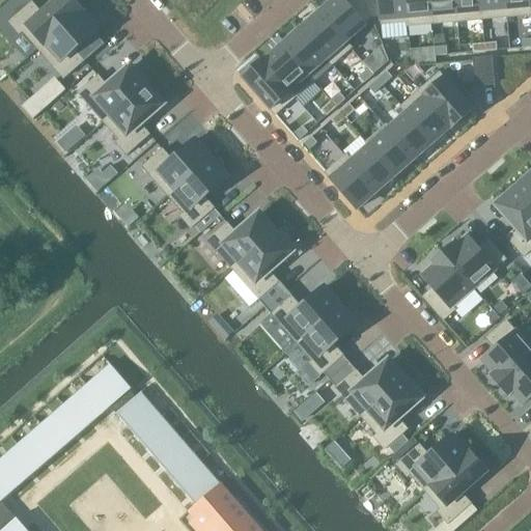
[(29,0),(10,0),(0,9),(0,10),(10,22),(32,3),(29,0)]
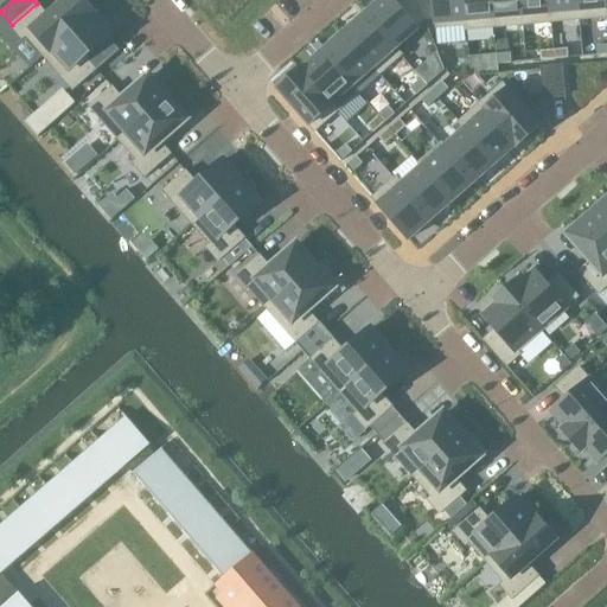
[(12,25),(11,26),(23,40),(26,37),(44,58),(93,16),(94,14),(81,0),(65,0),(48,16),(37,4),(12,25)]
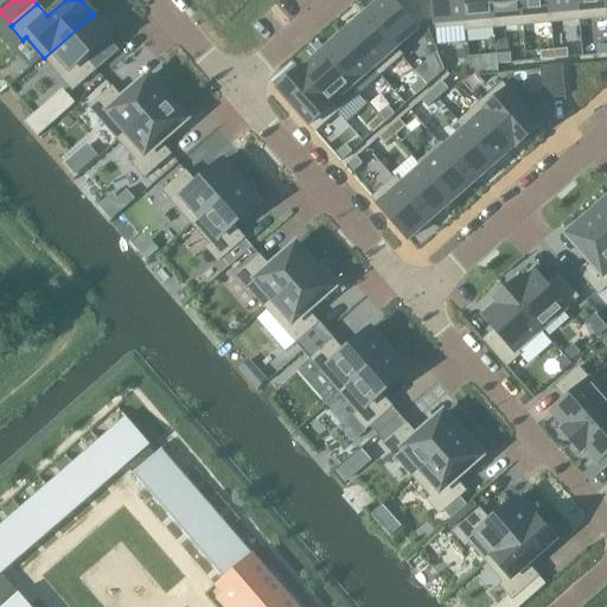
[(390,0),(382,0),(366,14),(396,49),(417,30),(416,29),(425,21),(415,0),(402,0),(396,6),(390,0)]
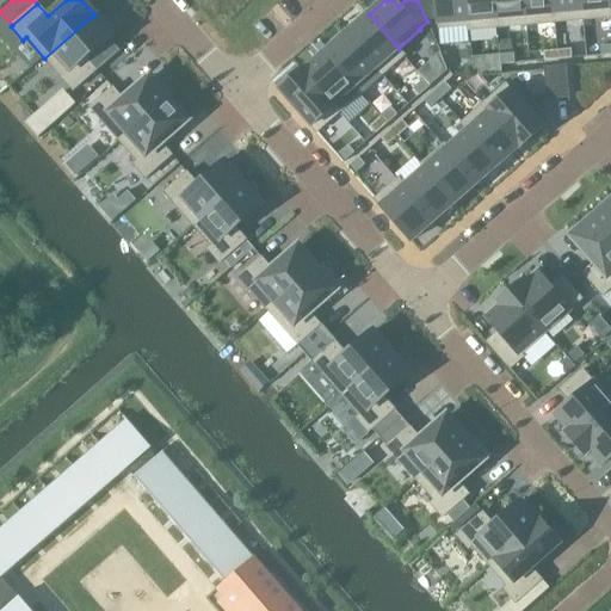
[(418,0),(427,22),(438,20),(439,29),(468,26),(464,0),(418,0)]
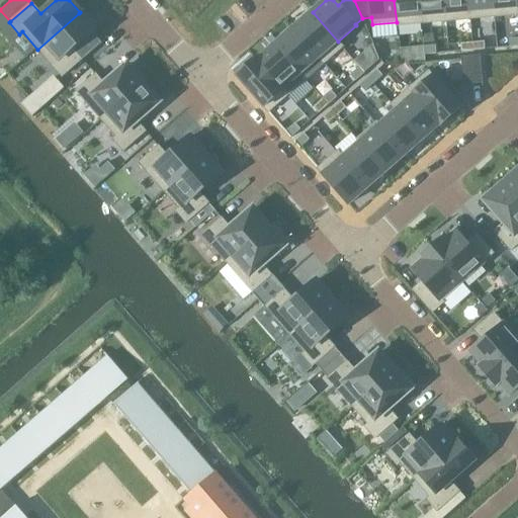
[(420,0),(394,0),(397,22),(397,26),(423,24),(420,0)]
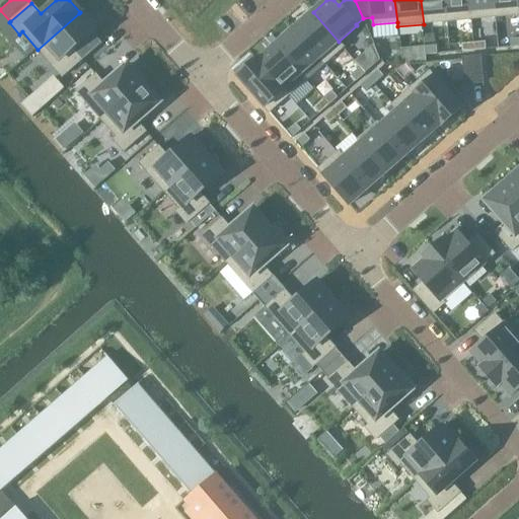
[(445,0),(421,0),(424,24),(448,22),(445,0)]
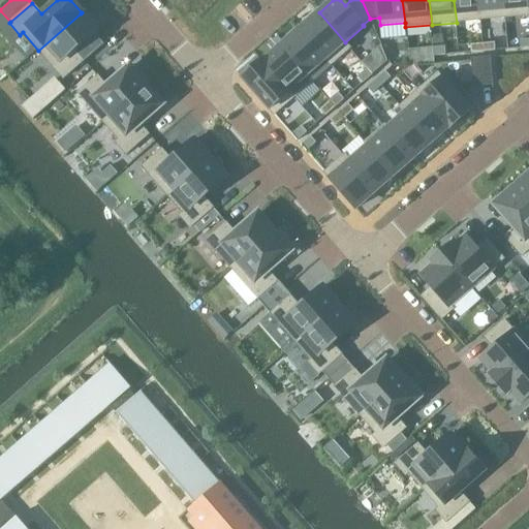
[(478,0),(454,0),(457,23),(475,21),(481,20),(478,0)]
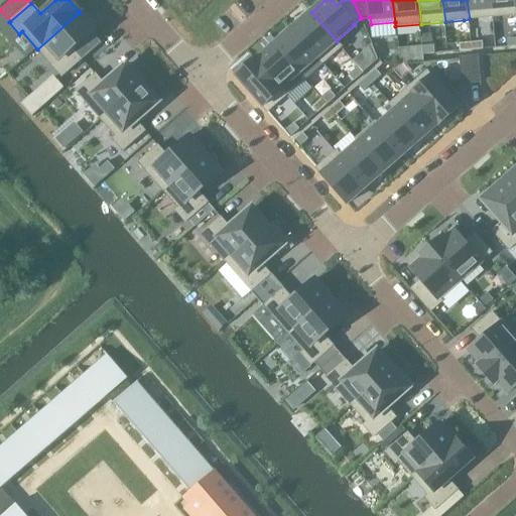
[(491,0),(467,0),(470,19),(494,17),(491,0)]
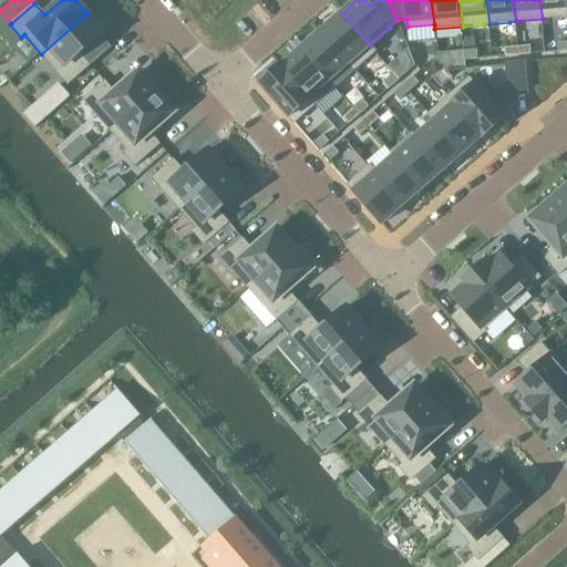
[(566,0),(539,0),(543,19),(566,17),(566,0)]
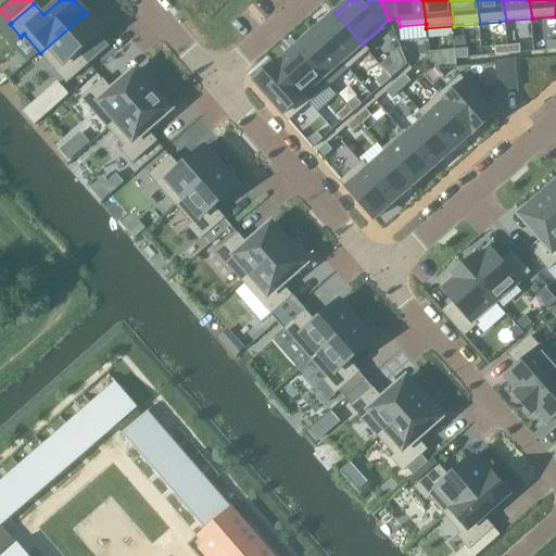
[(336,13),(314,32),(341,63),(346,70),(368,51),(363,45),(336,13)]
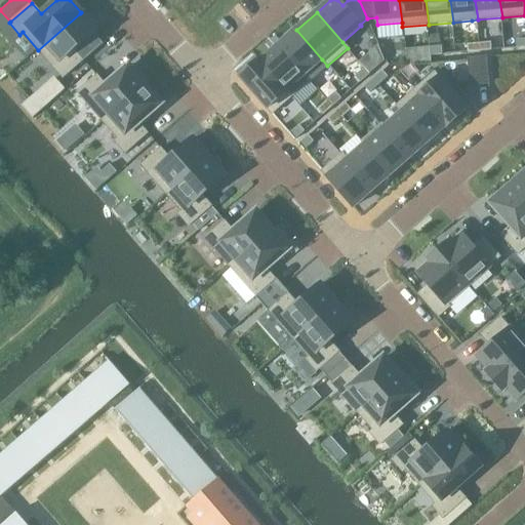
[(80,13),(38,50),(63,78),(102,44),(92,34),(95,31),(80,13)]
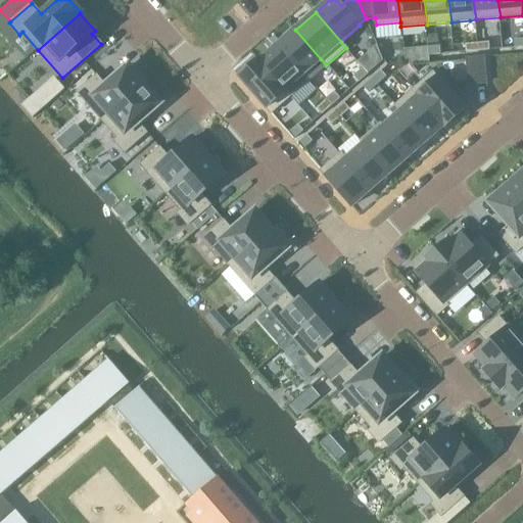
[(295,30),(278,45),(304,75),(321,59),(295,30)]
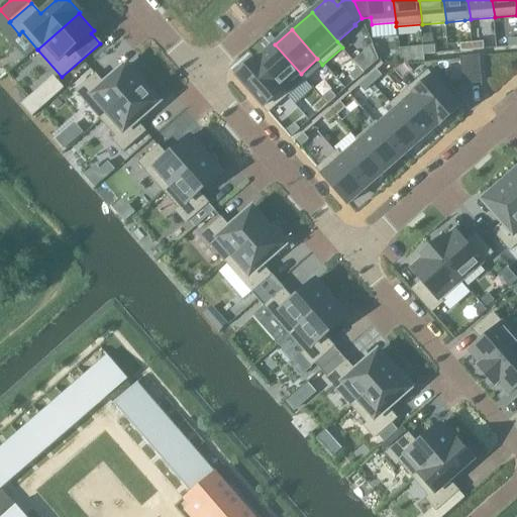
[(509,47),(516,46),(516,38),(508,39),(509,47)]
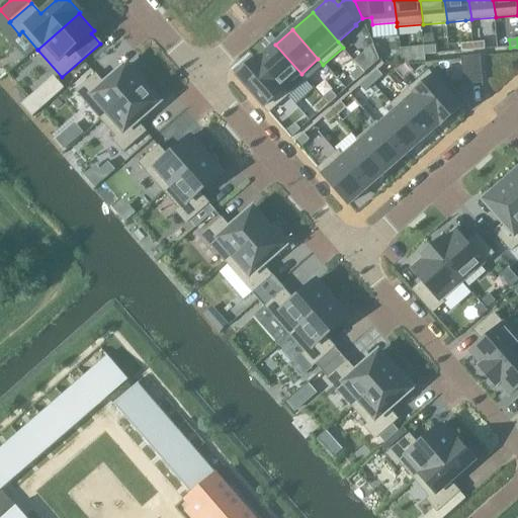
[(472,51),(485,50),(484,41),(472,42),(472,51)]
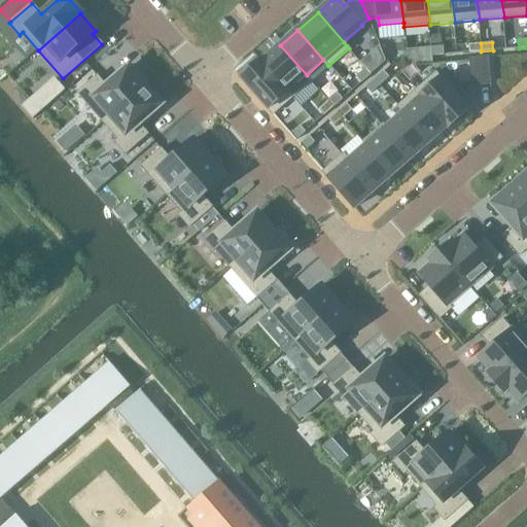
[(469,53),(481,51),(481,43),(468,44),(469,53)]
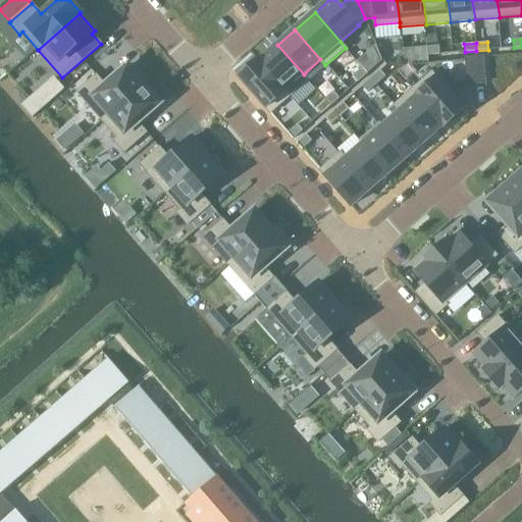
[(277,45),(259,61),(291,96),(306,83),(309,81),(304,74),(277,45)]
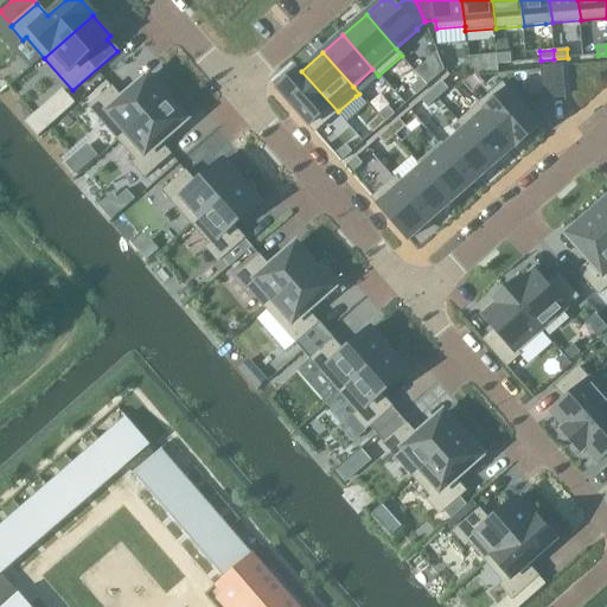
[(438,55),(416,72),(421,80),(427,85),(445,71),(438,55)]
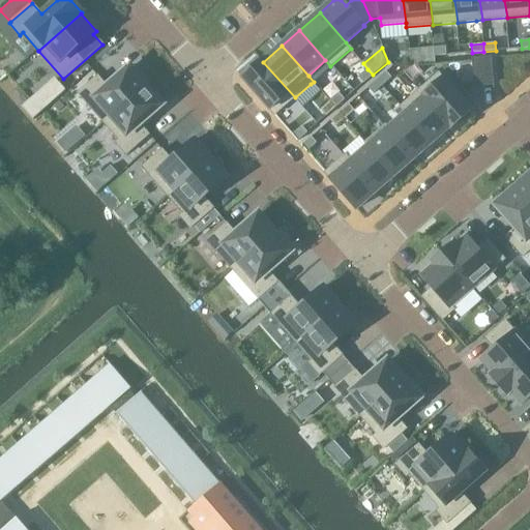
[(435,57),(446,56),(446,48),(434,49),(435,57)]
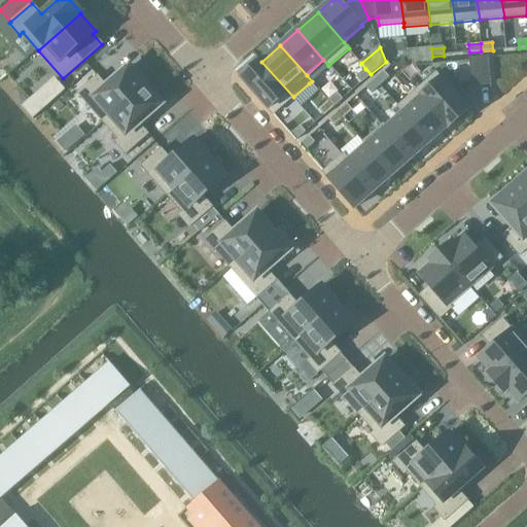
[(420,58),(432,57),(431,48),(419,49),(420,58)]
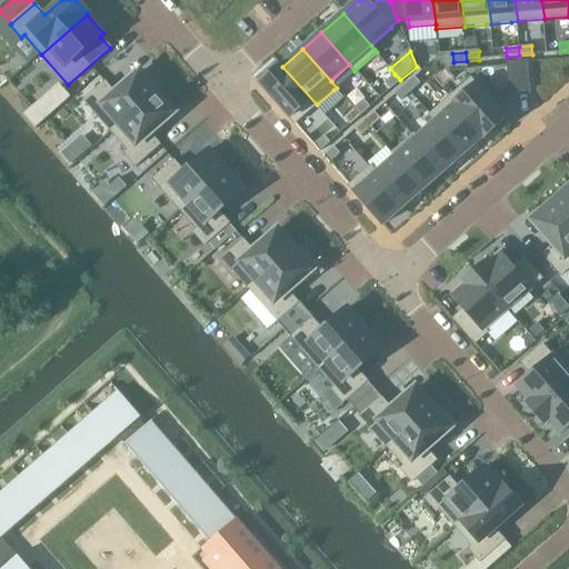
[(527,62),(508,65),(510,92),(529,91),(527,62)]
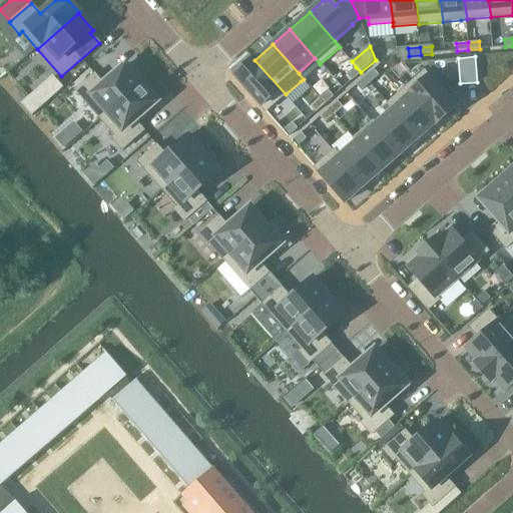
[(253,59),(234,76),(266,112),(286,94),(254,60),(253,59)]
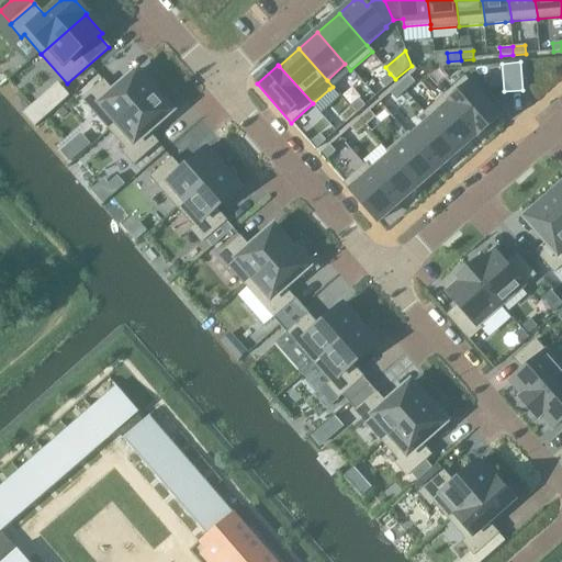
[(103,81),(83,100),(111,131),(155,91),(137,71),(113,92),(103,81)]
